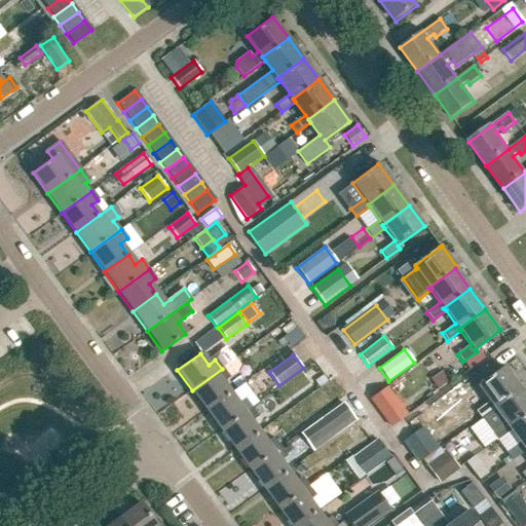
[(519,387),(502,367),(477,386),(488,401),(475,411),(480,419),(494,409),(492,407),(519,387)]
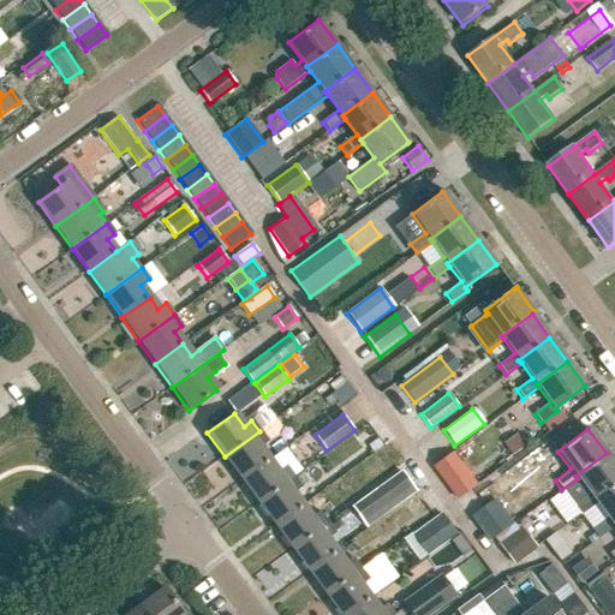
[(267,442),(260,431),(225,457),(242,479),(268,459),(260,447),(267,442)]
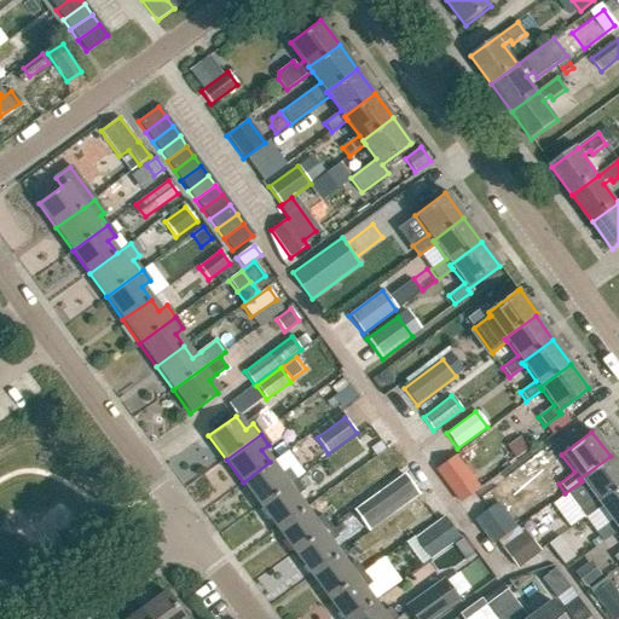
[(521,439),(509,447),(518,457),(528,449),(521,439)]
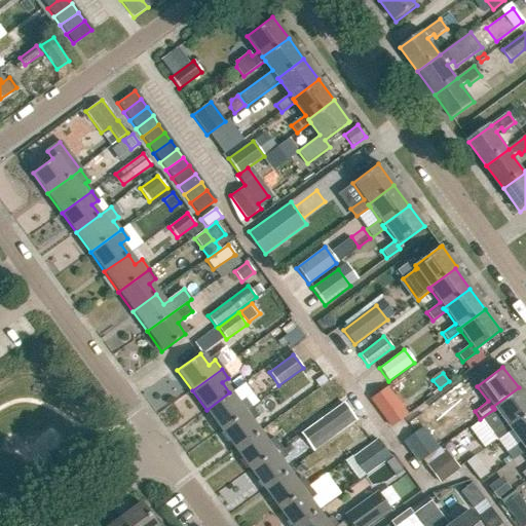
[(316,380),(323,387),(329,382),(324,375),(316,380)]
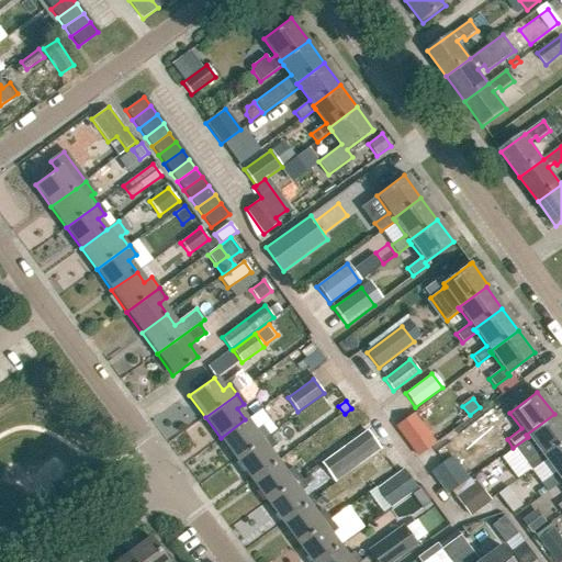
[(436,442),(414,414),(396,426),(418,456),(436,442)]
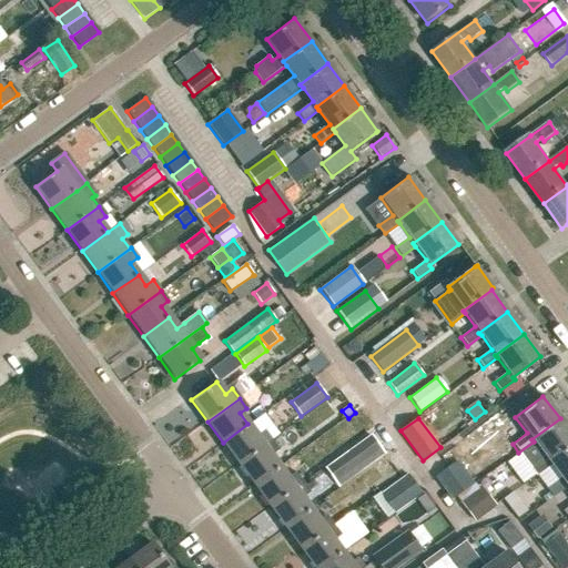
[(567,447),(567,429),(560,418),(531,439),(534,442),(544,456),(529,467),(536,475),(550,465),(548,463),(567,447)]
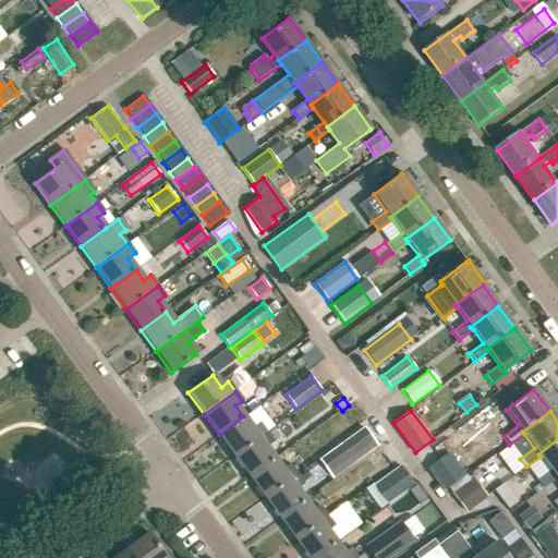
[(252,428),(243,416),(219,435),(234,456),(265,433),(258,424),(252,428)]
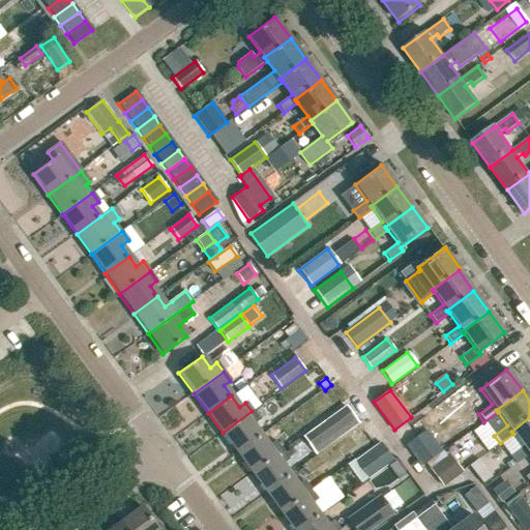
[(316,429),(325,441),(356,418),(347,406),(316,429)]
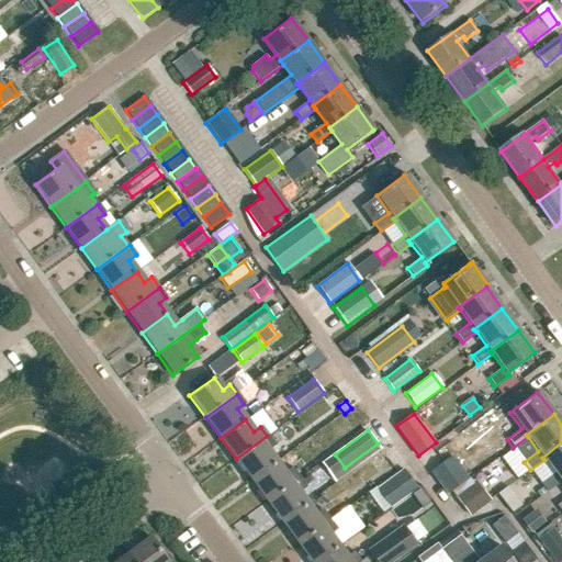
[(274,446),(267,436),(236,459),(251,480),(276,462),(268,450),(274,446)]
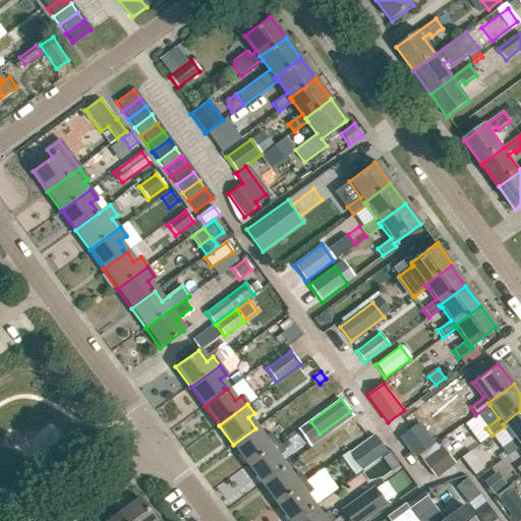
[(520,443),(520,410),(503,424),(505,426),(514,439),(501,448),(507,456),(520,447),(518,445),(520,443)]
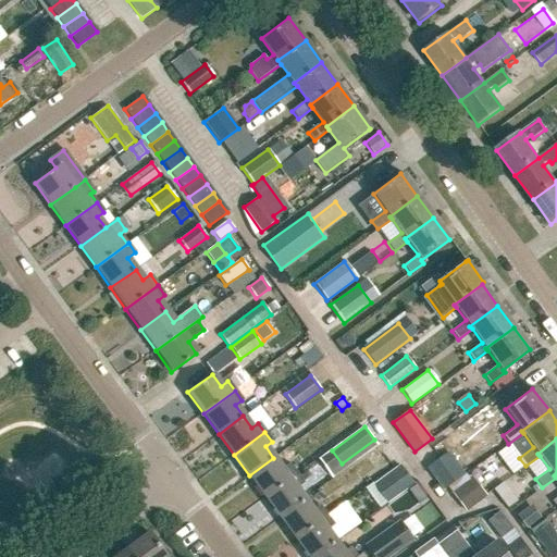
[(282,469),(273,458),(249,475),(264,496),(296,473),(288,463),(282,469)]
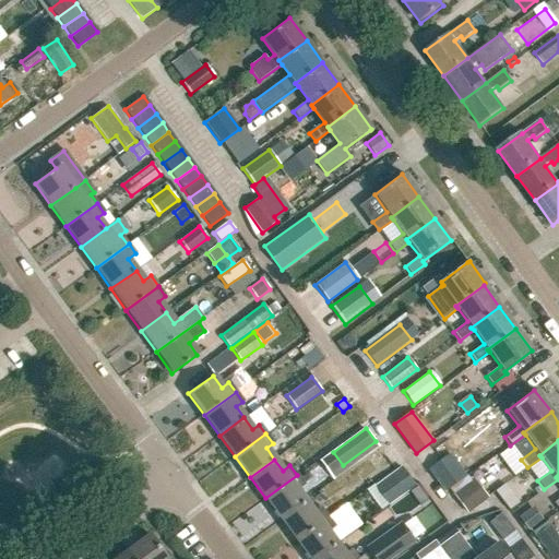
[(429,471),(444,492),(458,483),(442,461),(429,471)]
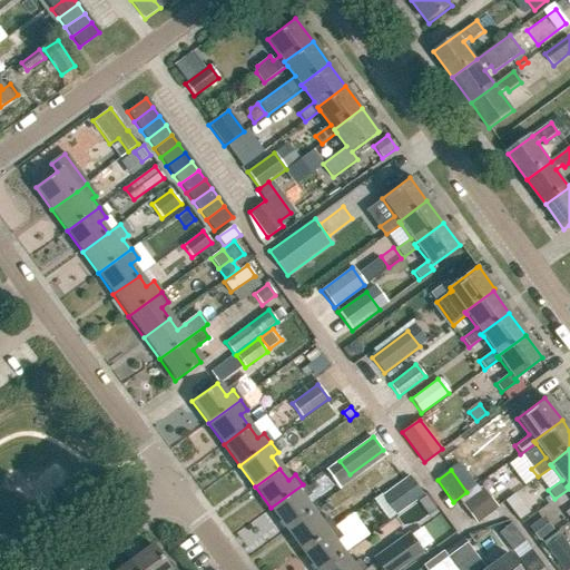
[(410,477),(382,497),(396,516),(423,497),(410,477)]
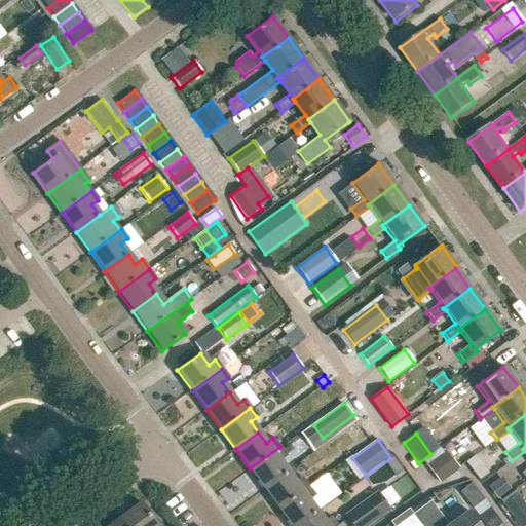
[(459,466),(444,446),(424,460),(440,482),(459,466)]
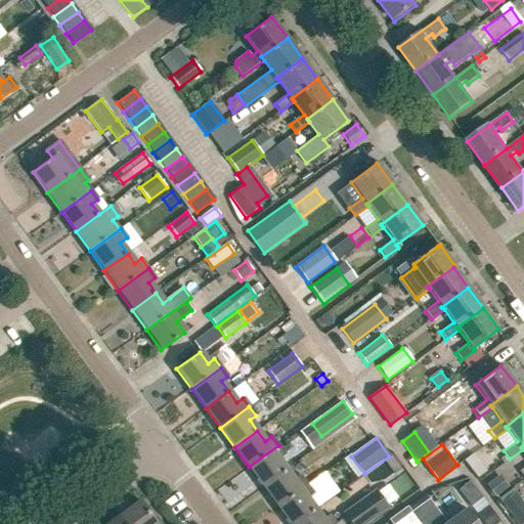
[(285,454),(278,445),(249,467),(263,486),(287,470),(278,459),(285,454)]
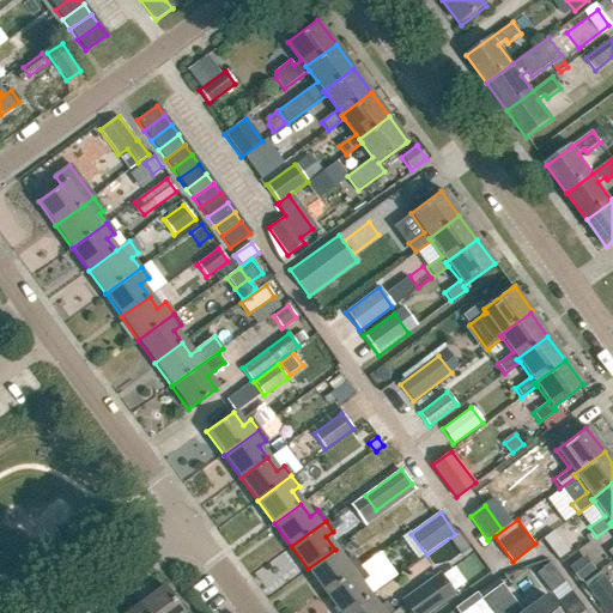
[(557,529),(546,535),(557,558),(569,552),(557,529)]
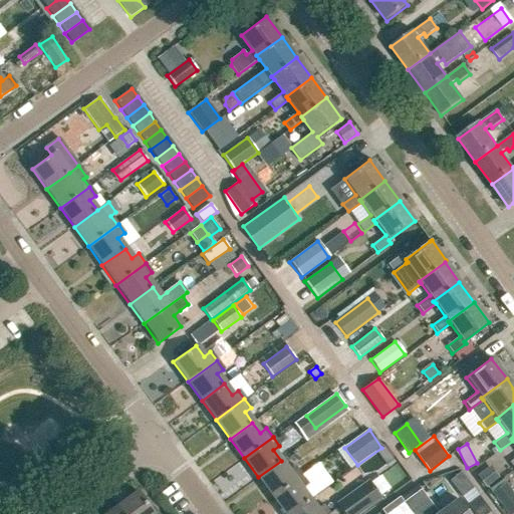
[(288,471),(281,461),(258,477),(271,497),(301,475),(294,467),(288,471)]
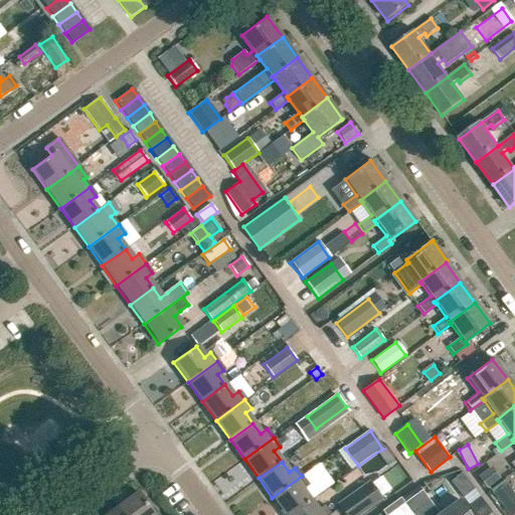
[(487,489),(500,479),(491,467),(478,477),(487,489)]
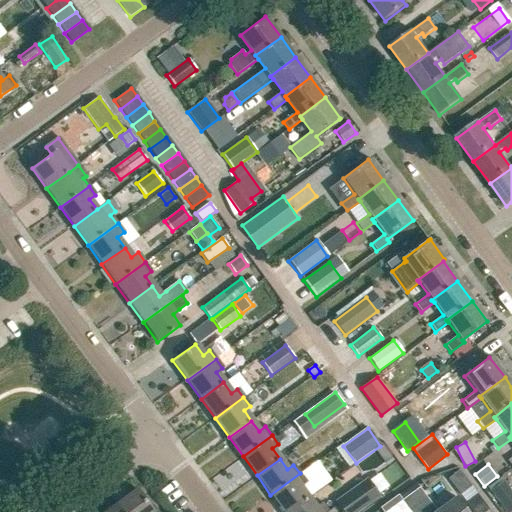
[(307,483),(300,473),(270,495),(283,511),(286,511),(307,497),(301,487),(307,483)]
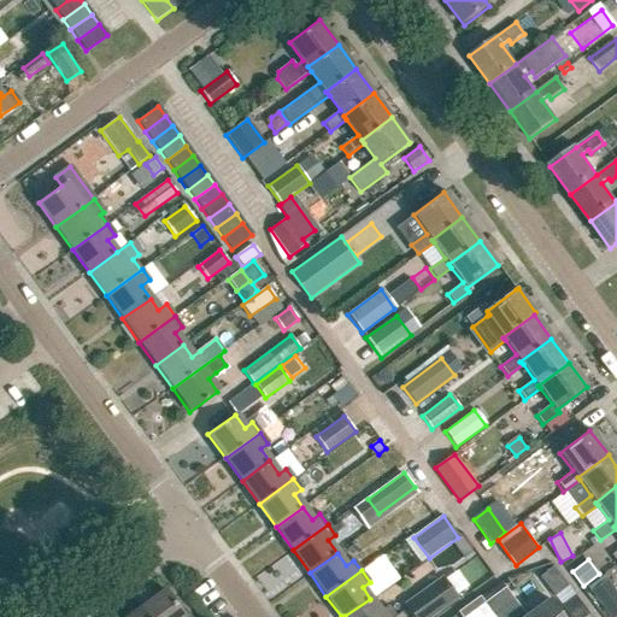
[(440,579),(405,604),(413,616),(428,616),(454,599),(440,579)]
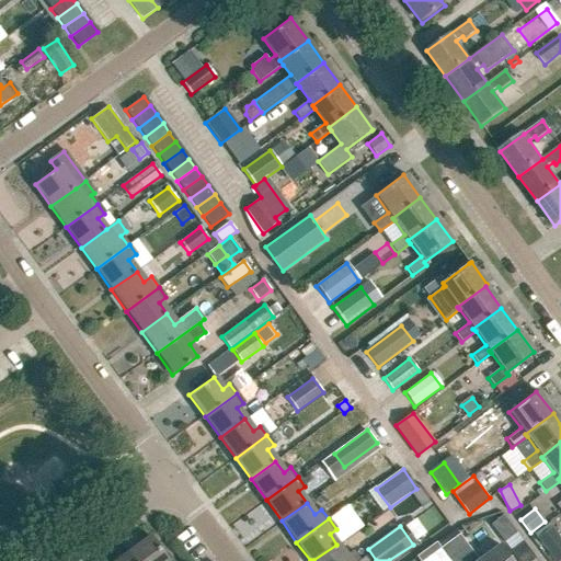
[(558,560),(560,559),(560,539),(552,527),(537,539),(553,560),(558,560)]
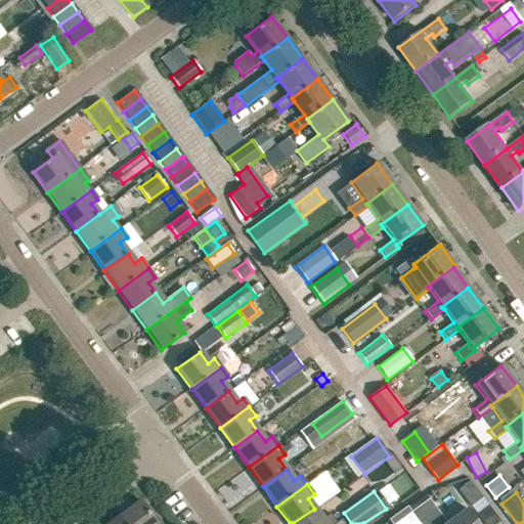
[(446,523),(437,511),(428,498),(409,513),(418,523),(476,523),(467,510),(446,523)]
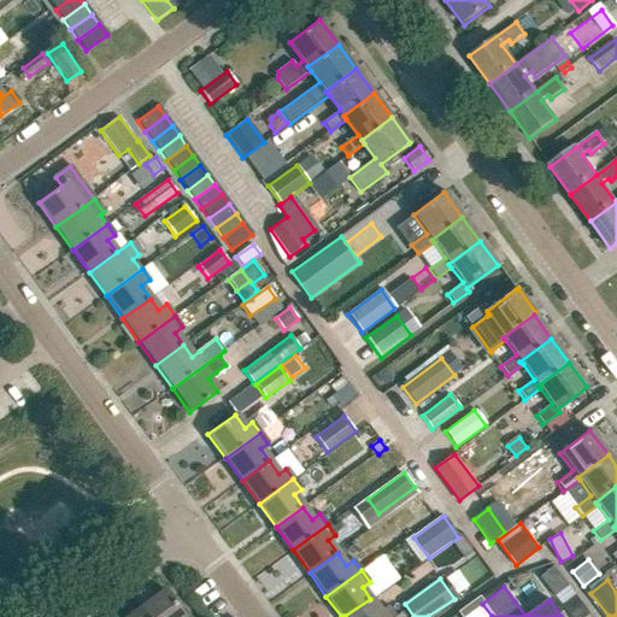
[(163,591),(137,610),(144,616),(188,616),(187,613),(182,616),(163,591)]
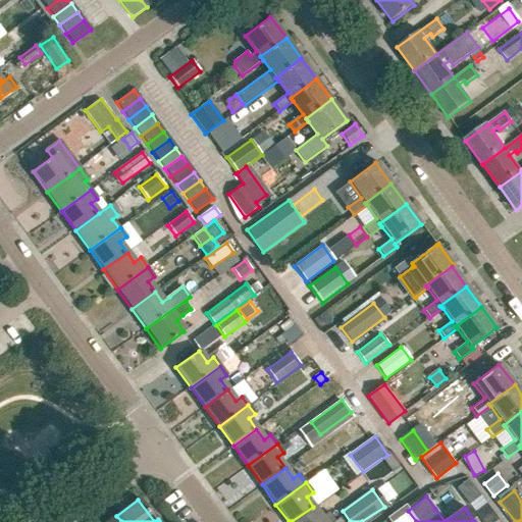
[(321,517),(313,507),(292,521),(333,521),(327,513),(321,517)]
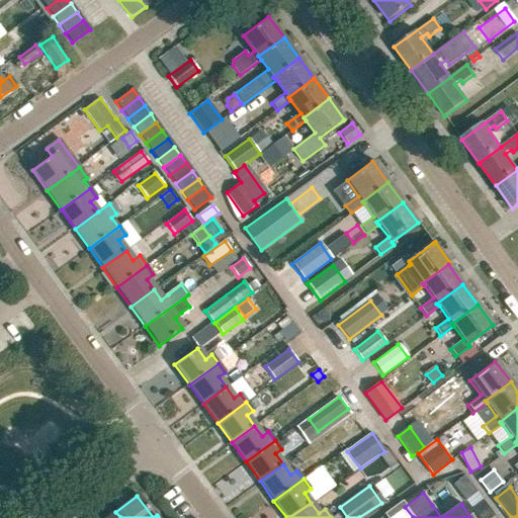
[(413,517),(405,507),(390,517),(413,517)]
